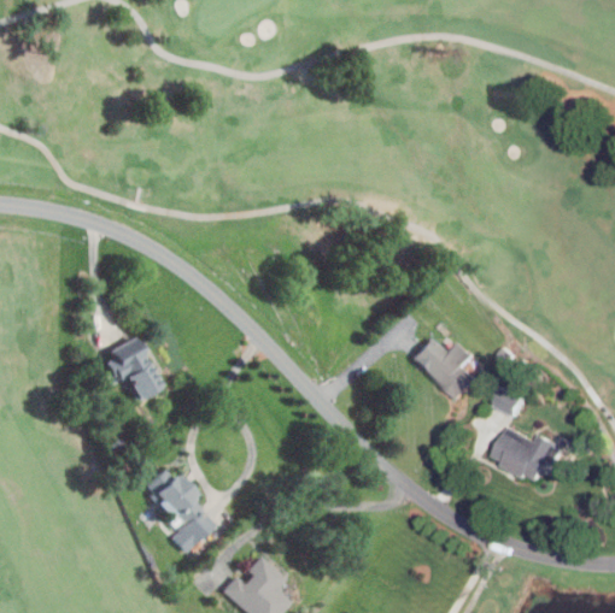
[(134,335),(163,385),(138,400),(126,378),(122,381),(117,375),(113,376),(106,361),(112,358),(109,351),(134,335)]
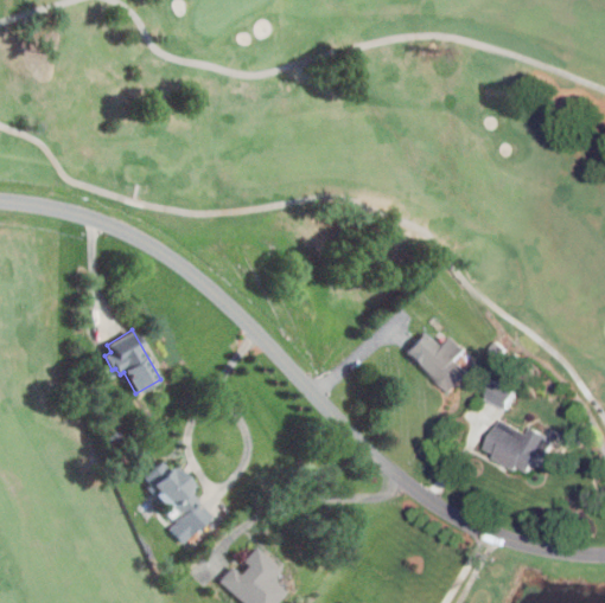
[(408,352),(451,393),(470,374),(457,361),(465,352),(451,339),(441,348),(426,334),(408,352)]
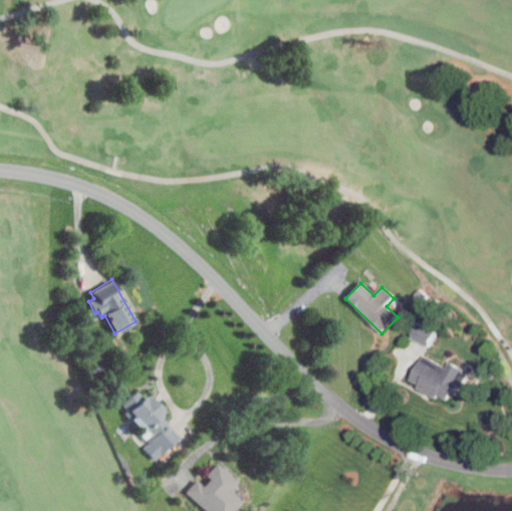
[(442,333),(424,323),(415,339),(433,349),(442,333)]
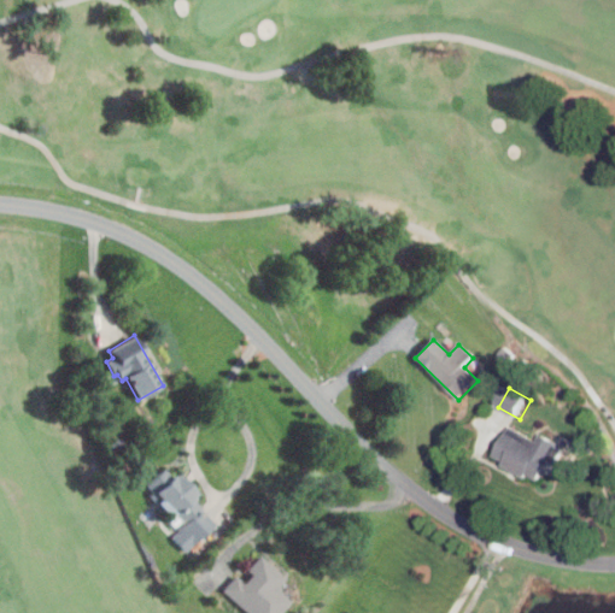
[(540,434),(557,443),(556,446),(563,449),(558,459),(564,463),(556,476),(544,470),(538,481),(525,473),(523,477),(502,466),(504,461),(495,457),(510,428),(537,441),(540,434)]
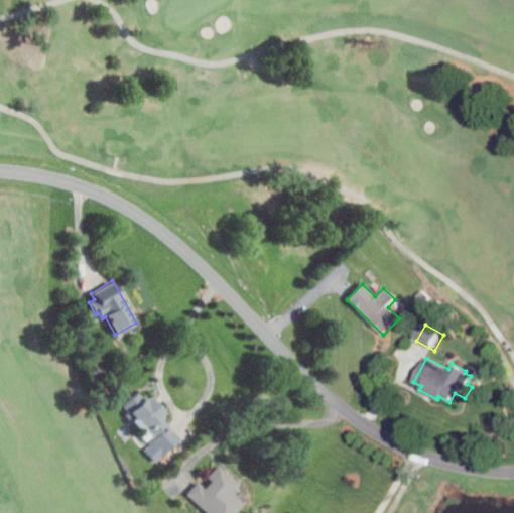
[(147,397),(162,412),(158,416),(180,439),(156,463),(144,451),(151,444),(149,442),(153,438),(123,407),(137,393),(144,400),(147,397)]
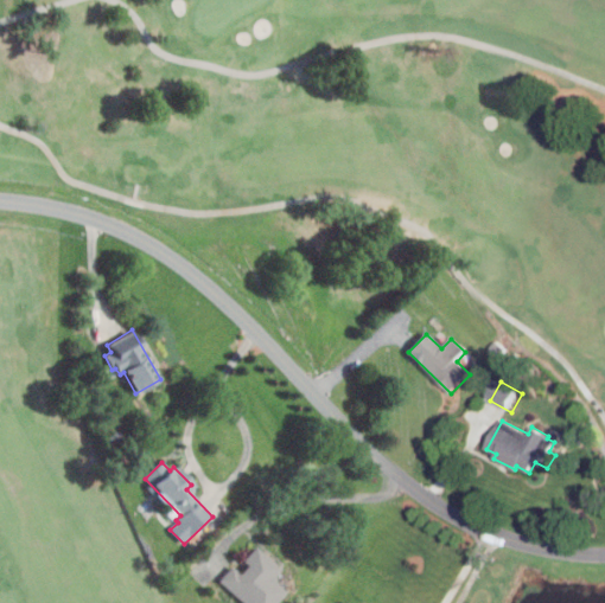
[(258,546),(282,569),(275,576),(275,582),(288,592),(279,602),(242,602),(220,583),(234,566),(237,569),(258,546)]
